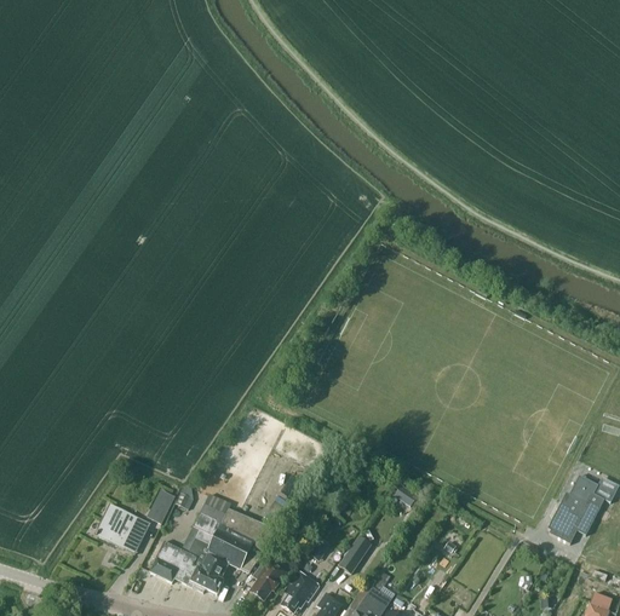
[(569,493),(566,491),(547,528),(550,529),(549,533),(569,543),(577,530),(585,535),(604,499),(593,493),(598,484),(579,475),(569,493)]
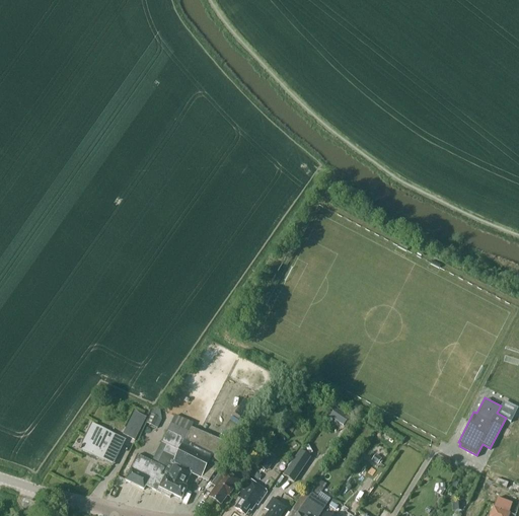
[(330,415),(344,423),(349,416),(335,407),(330,415)]
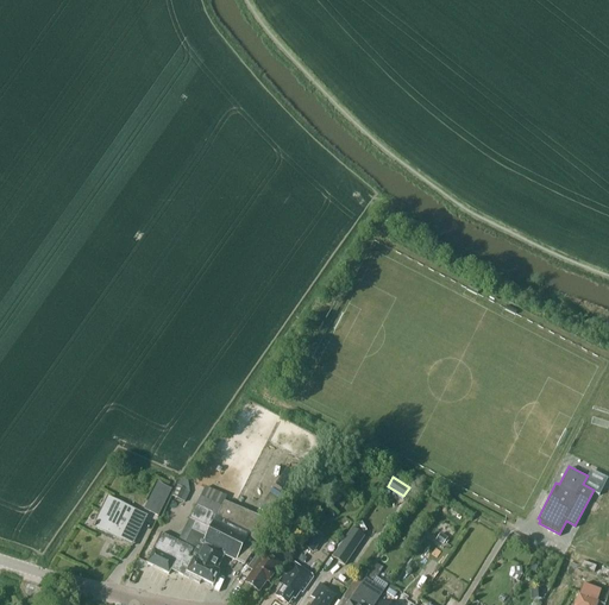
[(326,491),(331,493),(334,487),(330,485),(322,479),(319,486),(326,491)]
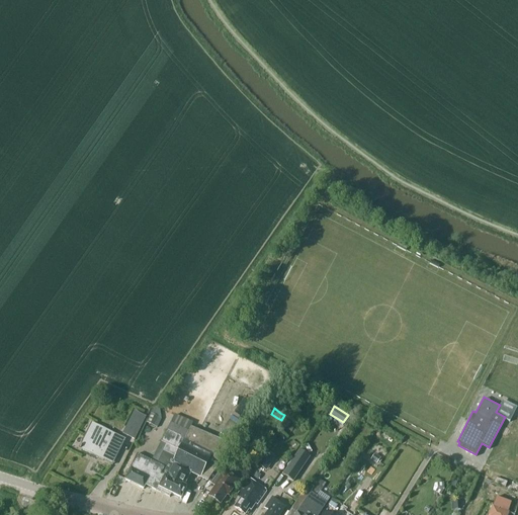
[(122,431),(135,437),(146,415),(134,409),(122,431)]
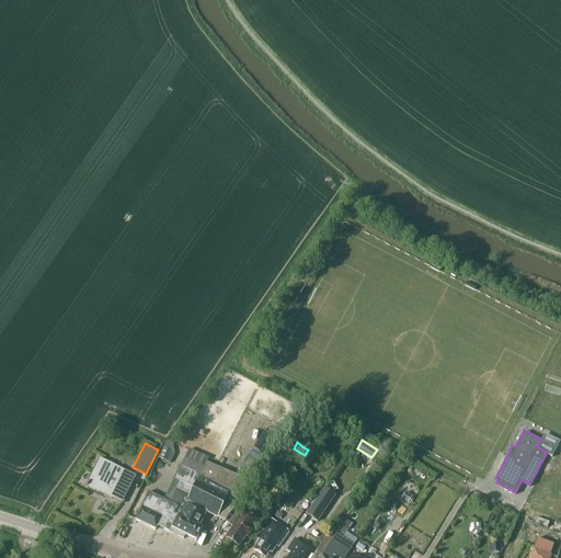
[(159,455),(170,460),(174,451),(163,445),(159,455)]
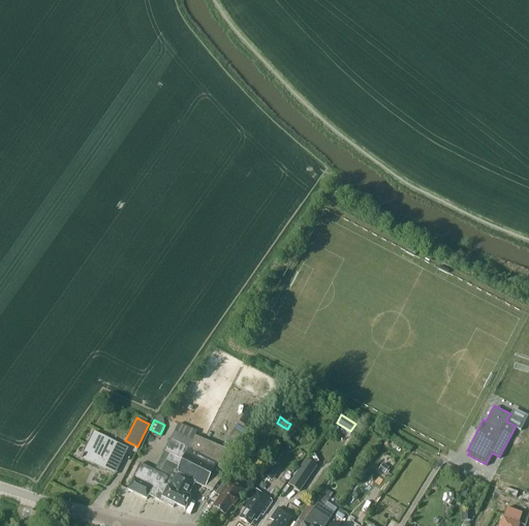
[(174,430),(193,438),(197,429),(178,421),(174,430)]
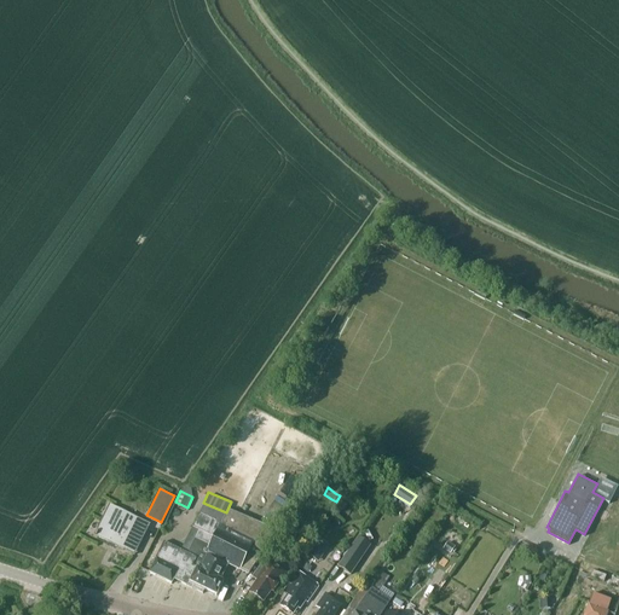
[(149,522),(138,516),(109,502),(94,532),(122,546),(125,540),(136,546),(149,522)]
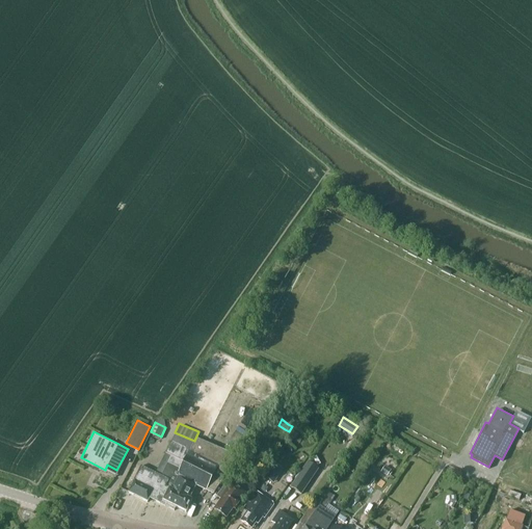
[(194,441),(175,432),(165,452),(170,454),(167,460),(181,468),(171,486),(165,483),(167,477),(161,474),(140,465),(128,491),(147,499),(149,497),(173,508),(175,505),(185,510),(191,497),(189,497),(195,483),(207,488),(207,487),(213,491),(238,456),(196,437),(194,441)]
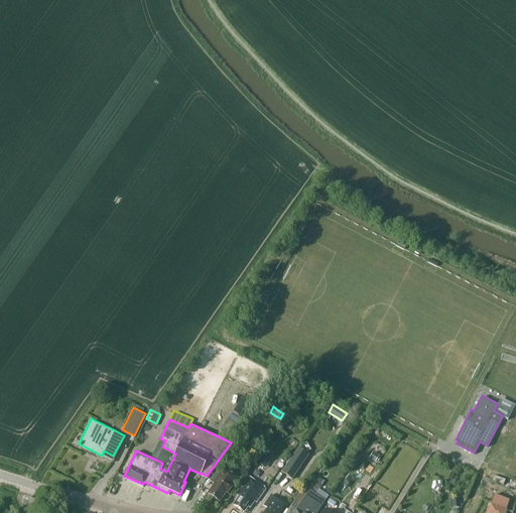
[(241,449),(245,442),(240,438),(236,445),(241,449)]
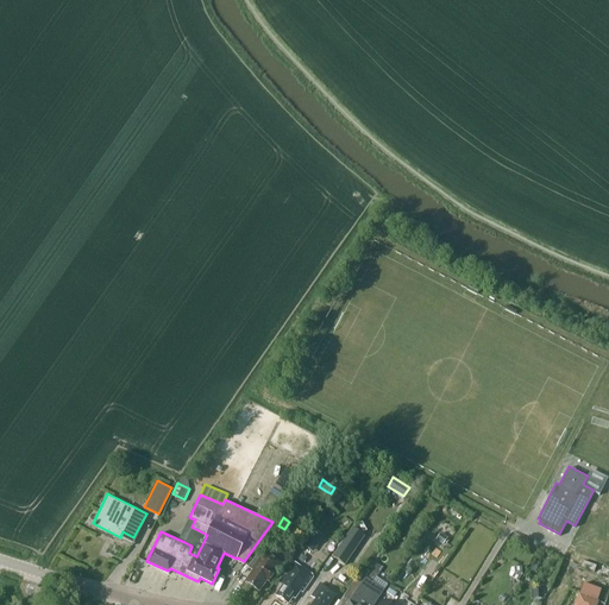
[(333,553),(345,561),(364,533),(352,524),(333,553)]
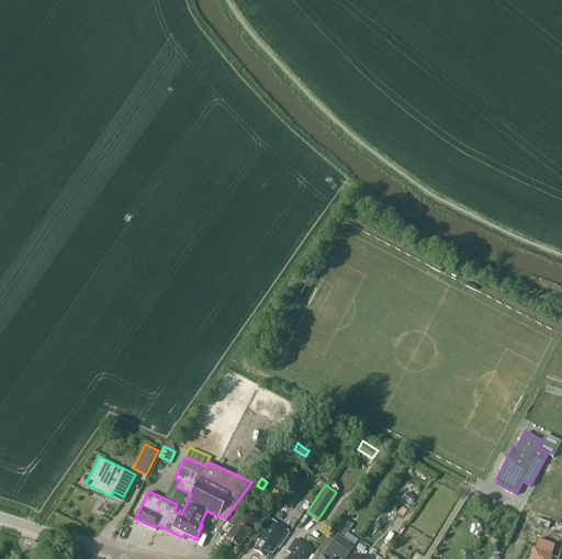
[(177,487),(170,501),(177,504),(175,511),(181,514),(191,494),(177,487)]
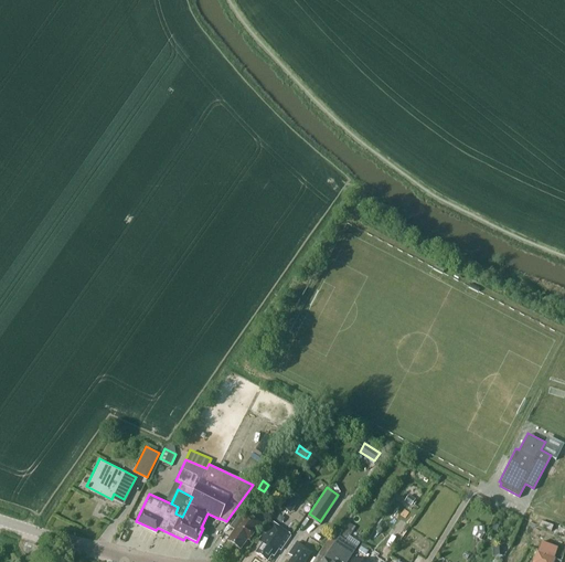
[(290,511),(300,497),(290,490),(280,505),(290,511)]
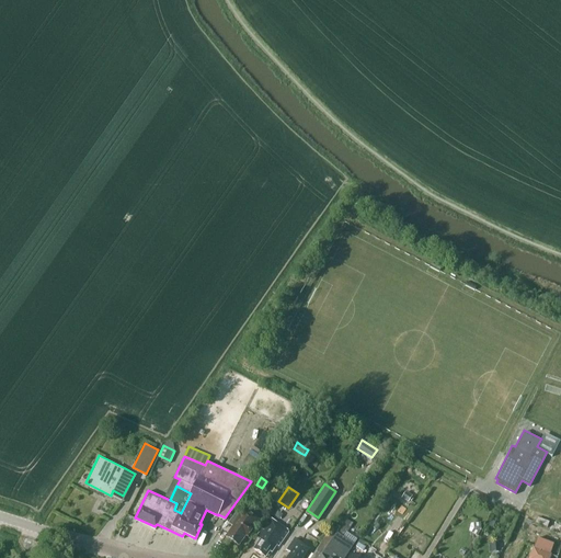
[(252,526),(259,517),(240,504),(228,522),(232,525),(225,535),(239,545),(245,534),(248,535),(253,527),(252,526)]
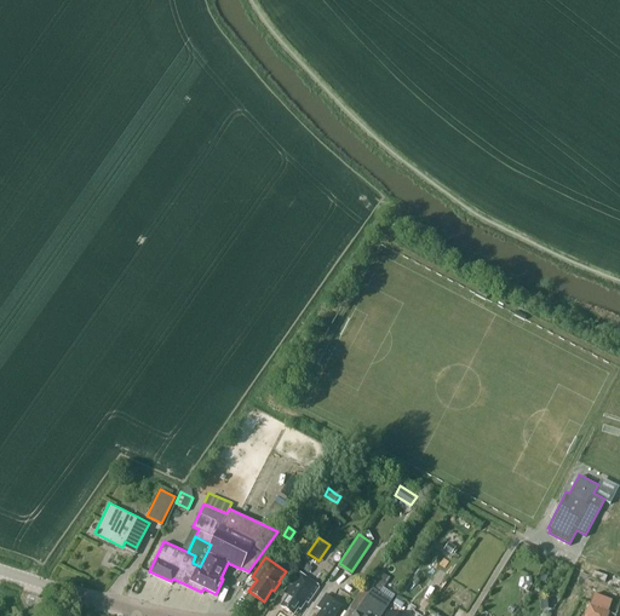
[(390,575),(378,566),(371,576),(368,575),(340,615),(379,615),(391,599),(379,591),(383,585),(390,575)]
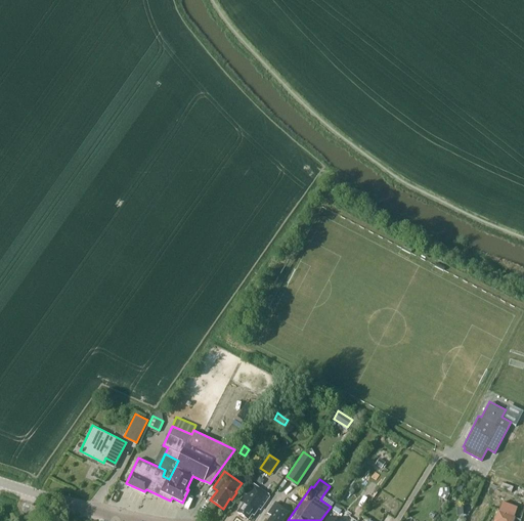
[(244,502),(236,511),(248,519),(252,513),(254,514),(258,507),(260,508),(269,494),(252,482),(239,500),(244,502)]
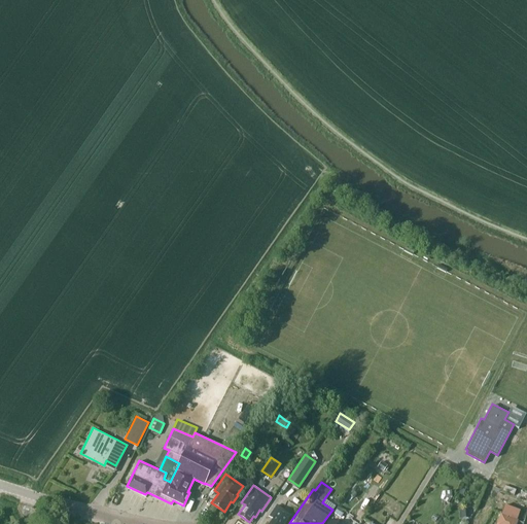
[(448,501),(452,495),(451,489),(442,489),(441,496),(448,501)]
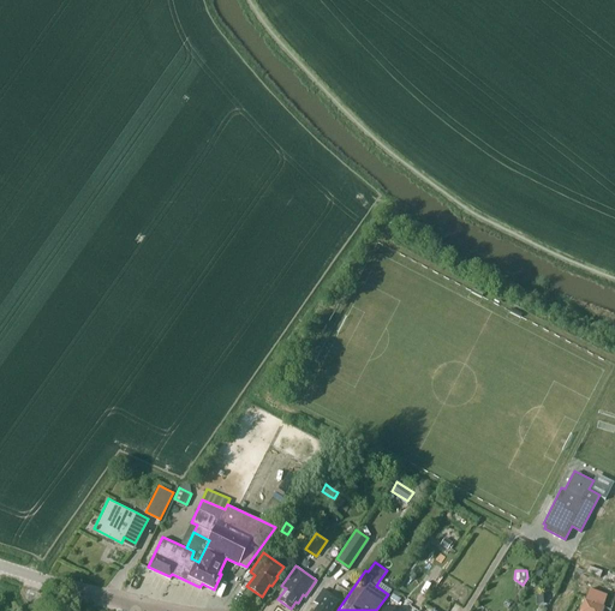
[(415,582),(401,603),(411,609),(424,588),(415,582)]
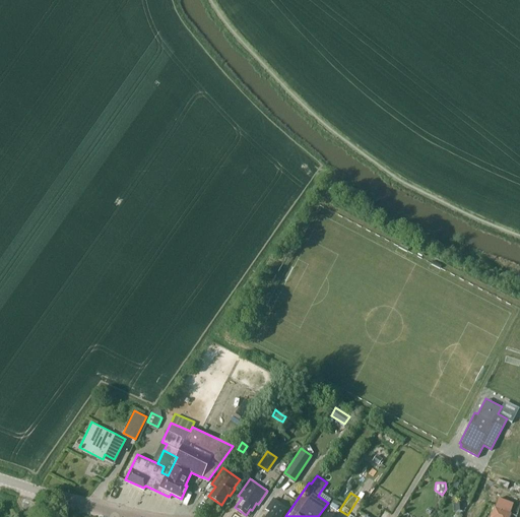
[(269,510),(264,516),(279,516),(287,506),(273,497),(265,508),(269,510)]
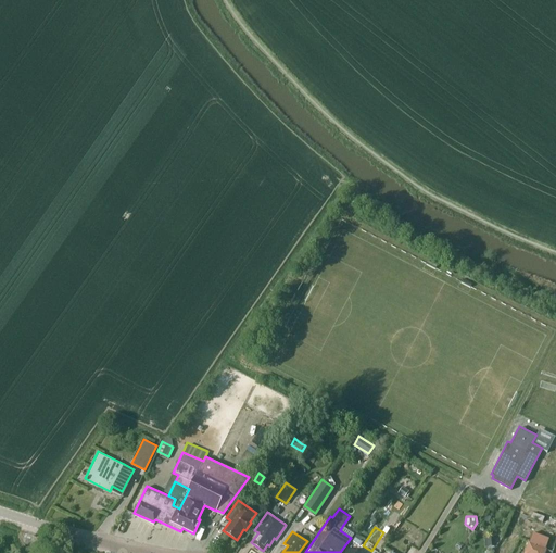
[(533,531),(530,541),(545,547),(550,537),(533,531)]
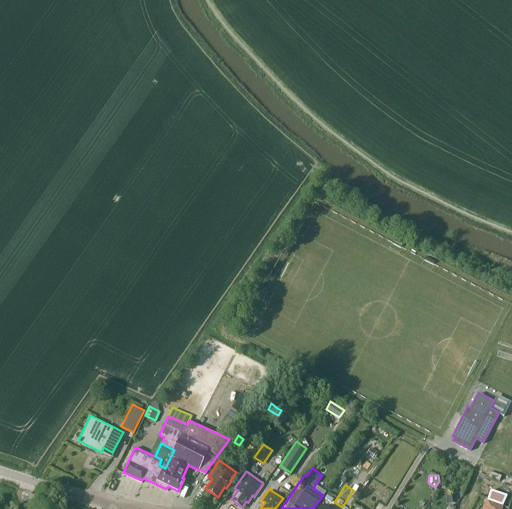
[(493,506),(491,508),(498,508),(501,503),(486,497),(484,503),(493,506)]
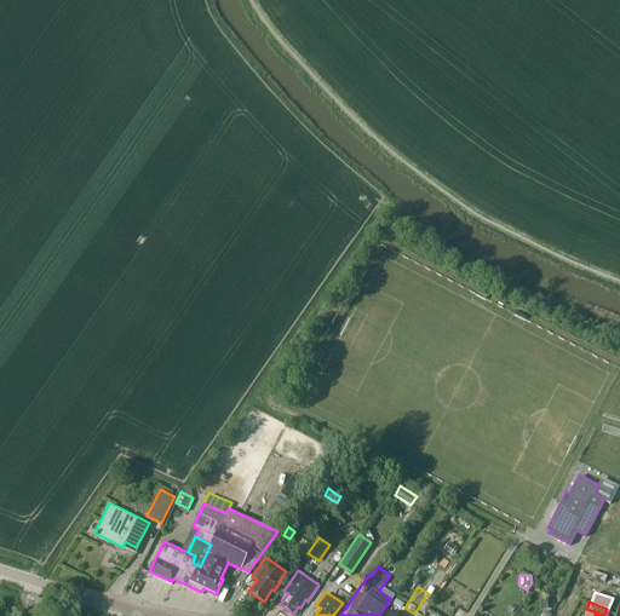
[(392,615),(397,610),(389,604),(380,615),(392,615)]
